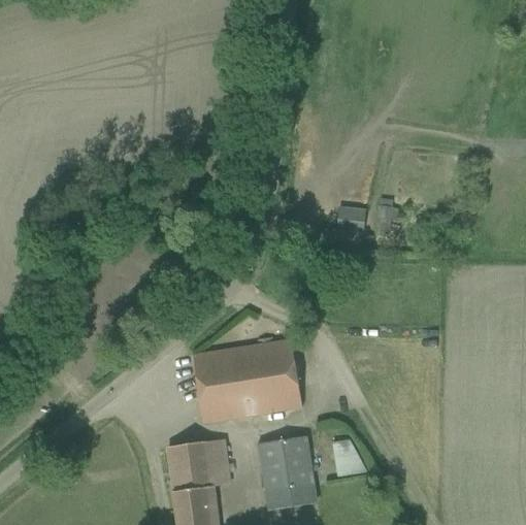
[(381,205),(377,229),(392,231),(394,206),(381,205)]
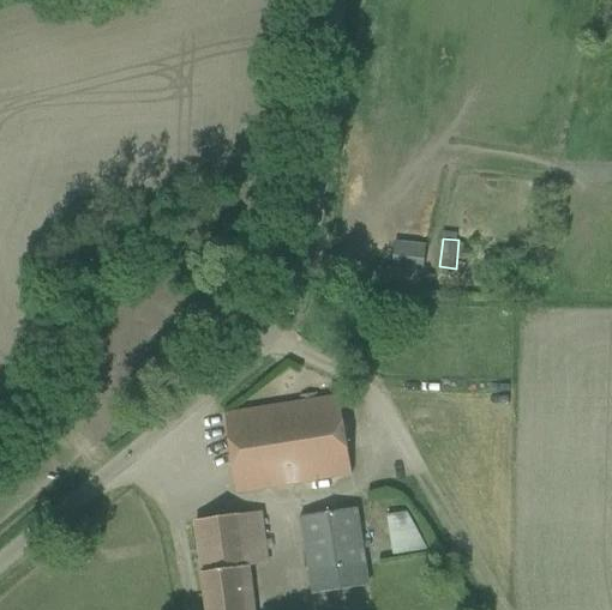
[(426,243),(395,240),(394,254),(425,258),(426,243)]
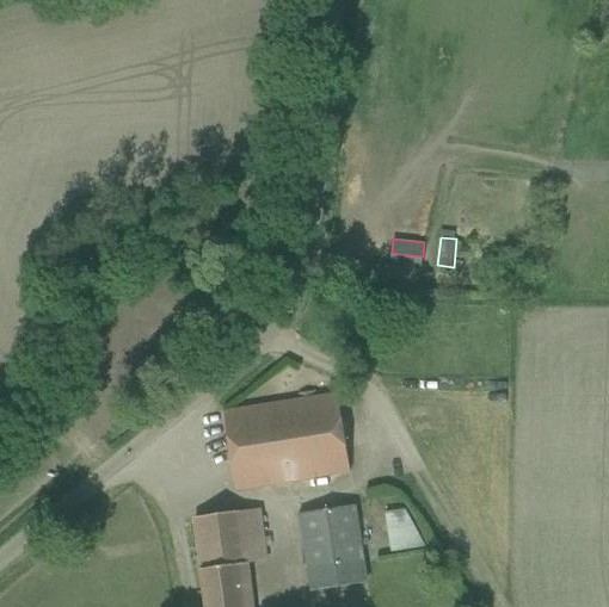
[(225,409),(238,488),(351,470),(338,391),(225,409)]
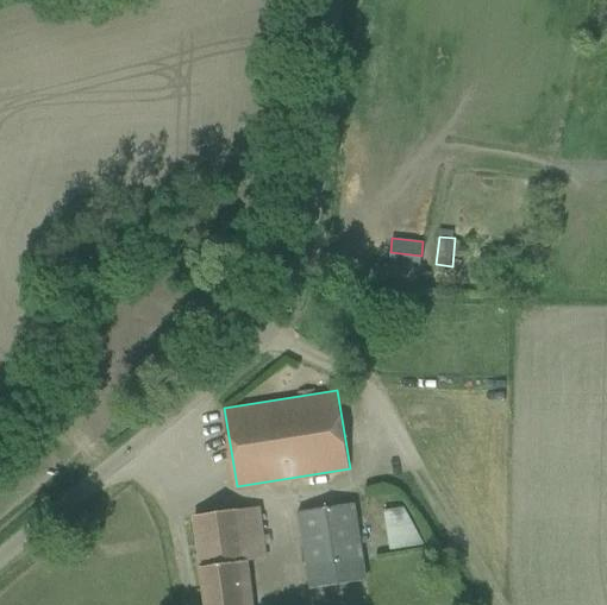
[(354,500),(296,510),(306,566),(363,558),(354,500)]
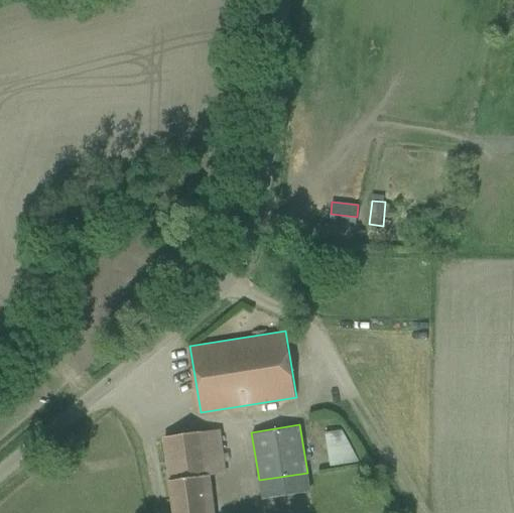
[(215,512),(207,450),(204,429),(165,435),(175,512),(215,512)]
